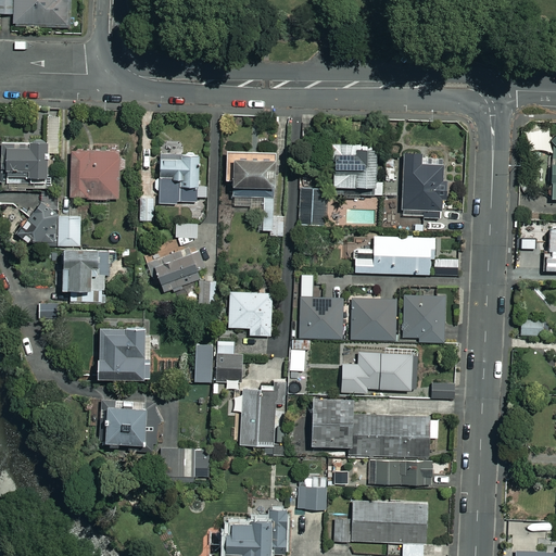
[(0,0),(0,13),(15,14),(15,23),(71,25),(71,0),(0,0)]
